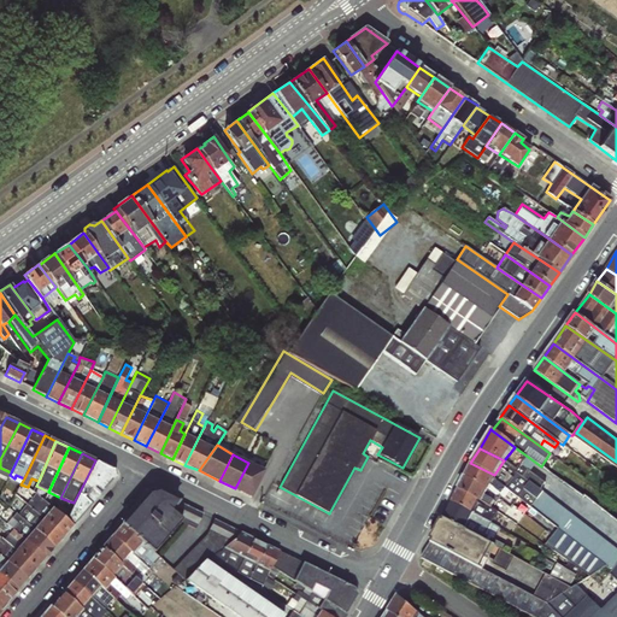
[(95,460),(84,482),(100,494),(116,476),(115,469),(95,460)]
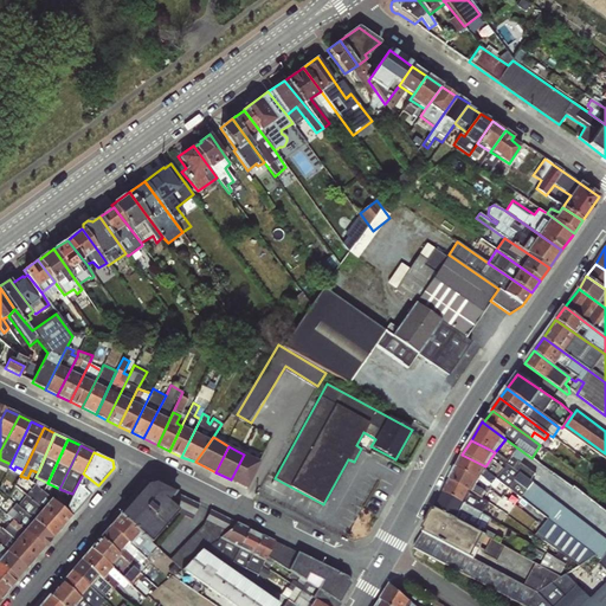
[(246,488),(259,463),(244,455),(231,479),(246,488)]
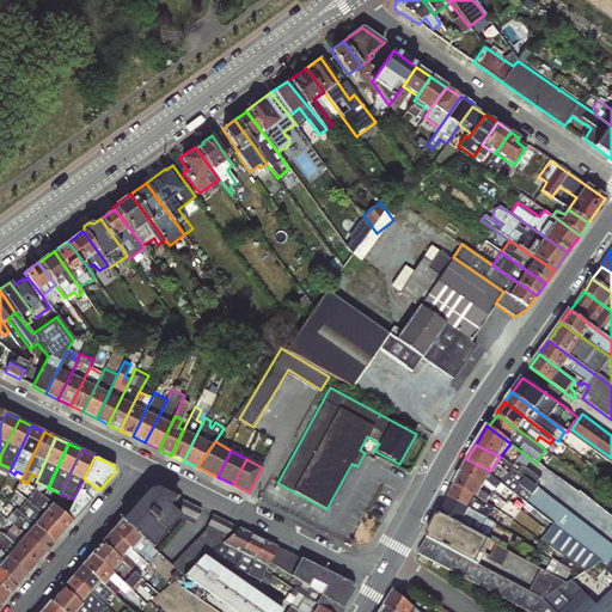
[(483,487),(490,471),(466,459),(460,472),(483,487)]
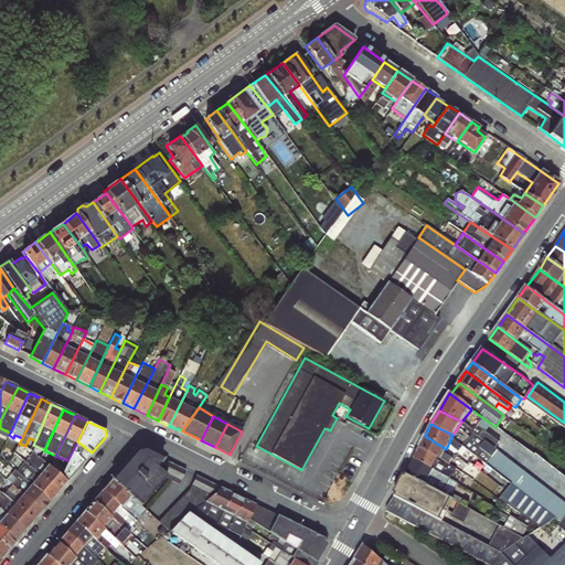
[(444,454),(446,449),(425,436),(418,448),(450,464),(452,459),(444,454)]
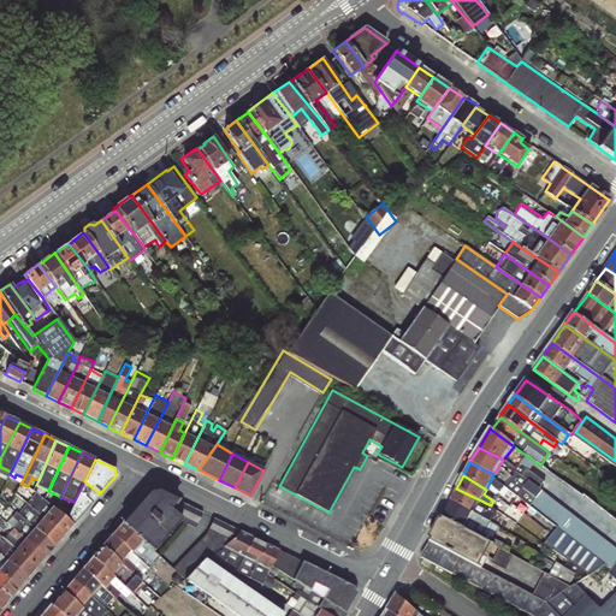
[(73,525),(100,493),(84,481),(73,502),(66,519),(73,525)]
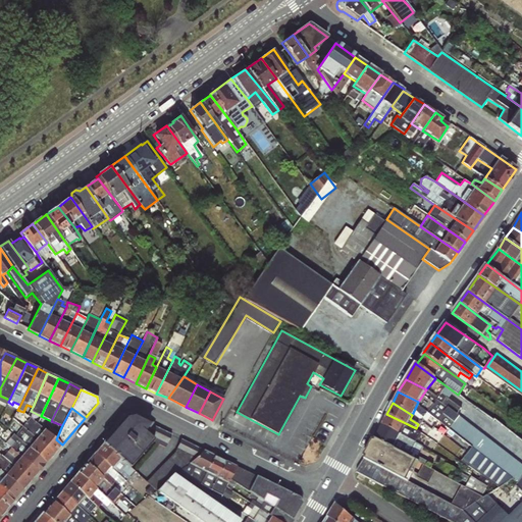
[(135,409),(106,440),(134,465),(157,437),(147,429),(152,424),(135,409)]
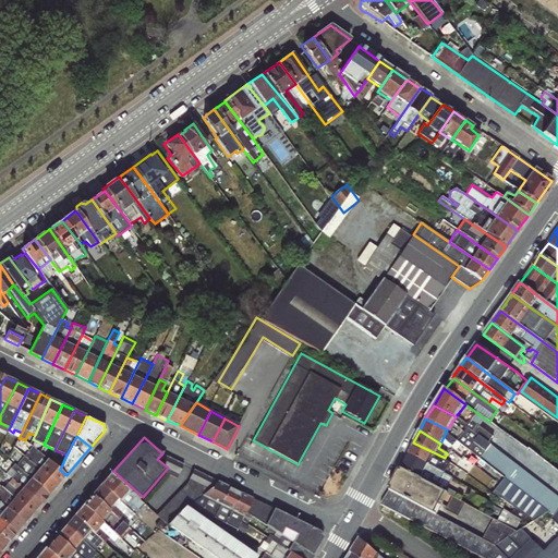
[(450,463),(445,458),(413,443),(408,455),(444,472),(450,463)]
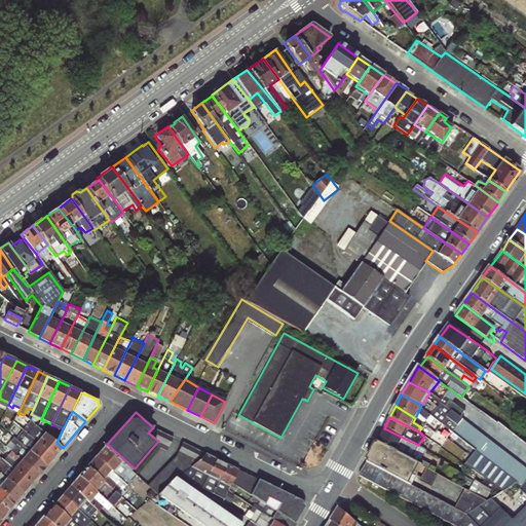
[(46,467),(63,448),(30,422),(16,439),(46,467)]
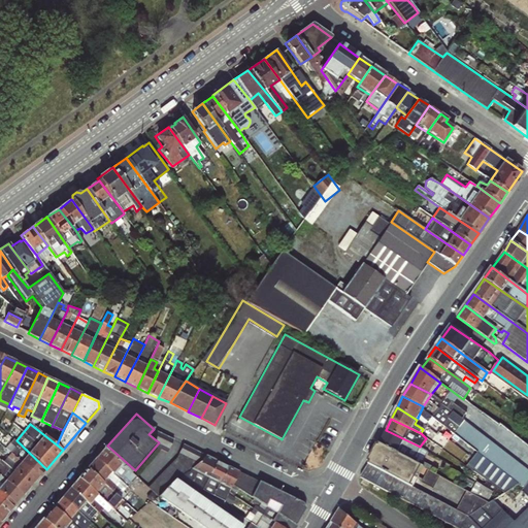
[(160,439),(158,444),(170,450),(175,435),(154,428),(152,436),(160,439)]
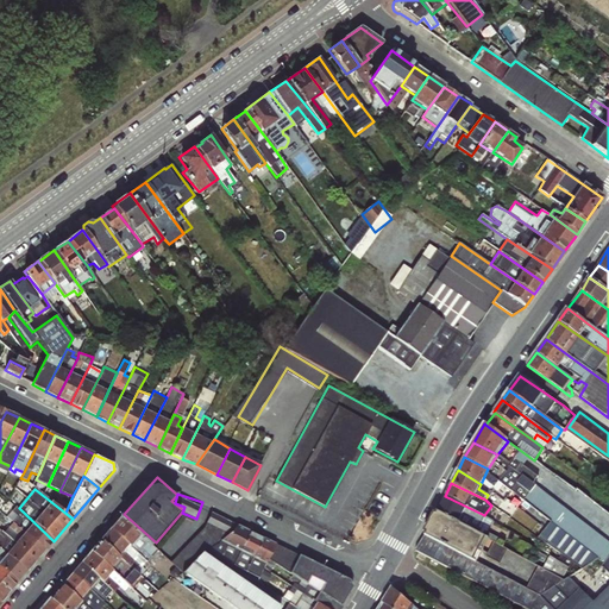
[(494,521),(484,515),(445,496),(435,512),(489,539),(493,542),(485,557),(500,564),(507,548),(496,542),(498,539),(488,532),(494,521)]
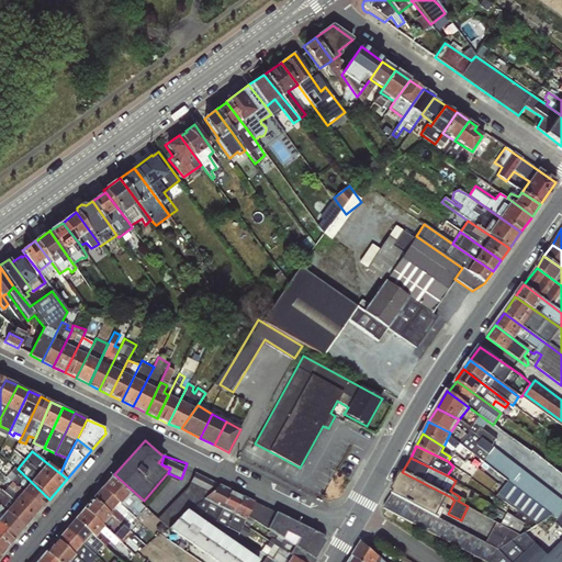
[(201,467),(164,519),(223,561),(259,561),(267,553),(242,536),(255,516),(260,519),(265,513),(201,467)]
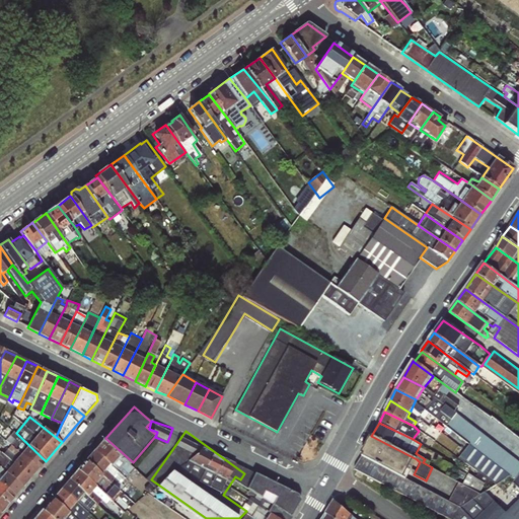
[(31,477),(46,461),(16,433),(10,437),(16,441),(5,453),(31,477)]
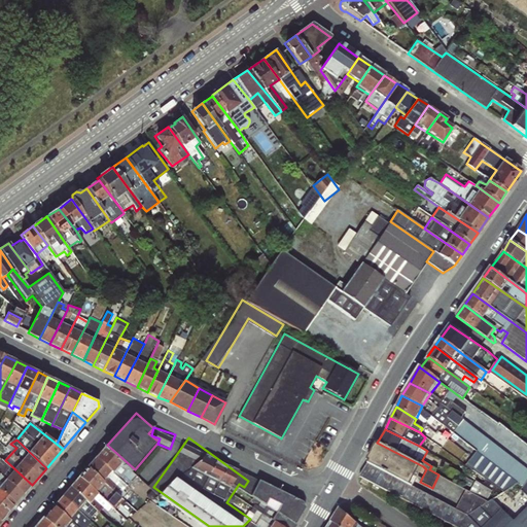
[(366,461),(366,463),(413,486),(423,466),(377,443),(375,444),(366,461)]
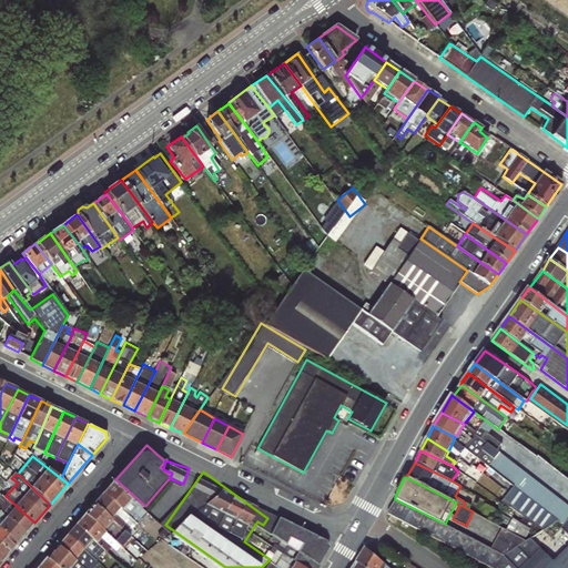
[(103,489),(38,567),(75,567),(73,564),(90,543),(94,539),(115,556),(124,545),(134,538),(128,528),(133,524),(124,517),(121,513),(134,496),(115,480),(103,489)]
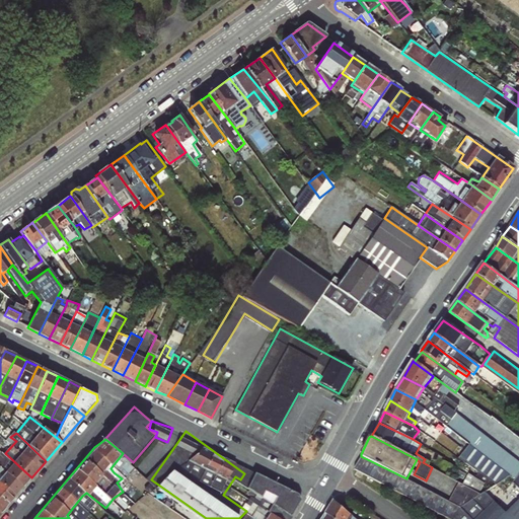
[(0,467),(23,487),(31,477),(1,452),(0,453),(0,467)]
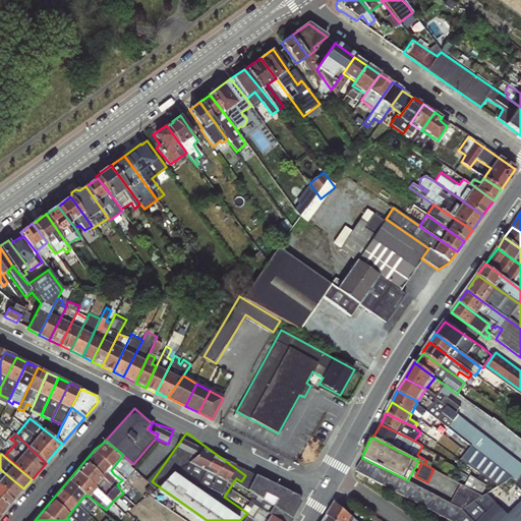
[(426,490),(408,480),(362,458),(355,471),(404,498),(449,520),(476,520),(485,513),(474,503),(461,510),(426,490)]
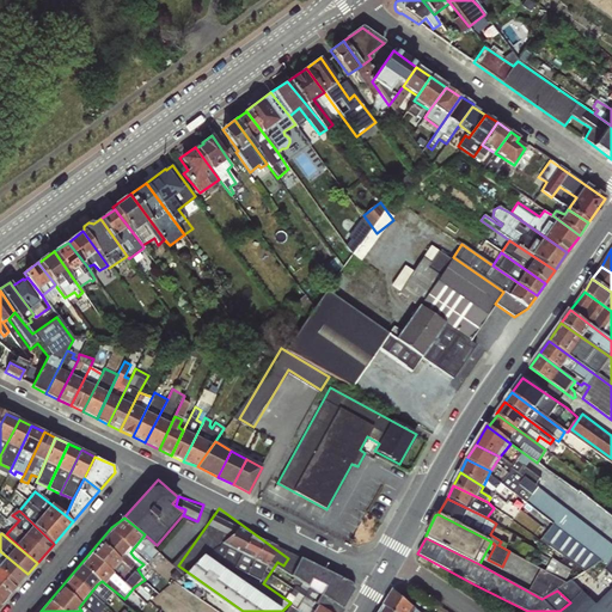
[(0,571),(19,587),(28,574),(0,551),(0,571)]
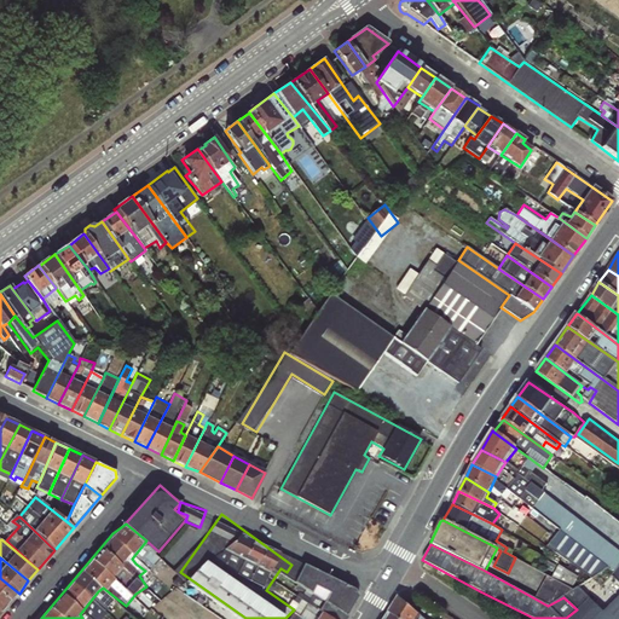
[(0,595),(10,603),(19,594),(0,578),(0,595)]
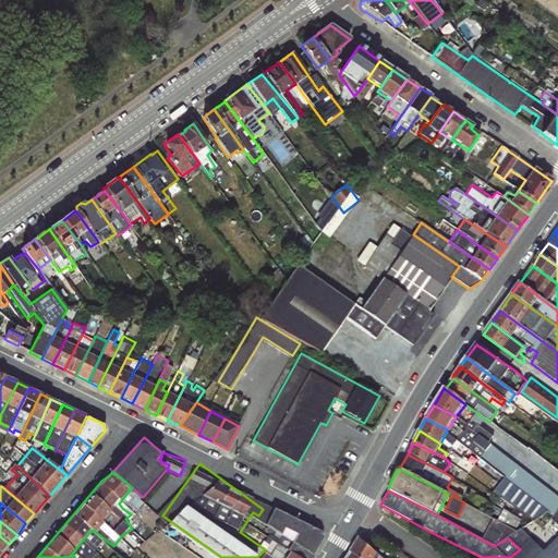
[(85,540),(97,548),(102,541),(91,532),(85,540)]
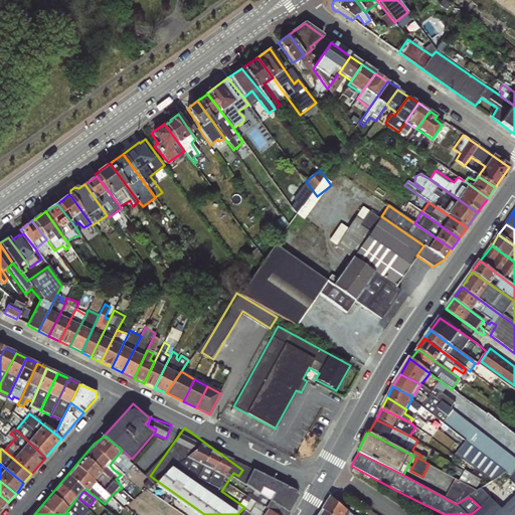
[(250,499),(275,514),(287,514),(289,513),(253,491),(251,495),(248,493),(246,496),(250,499)]
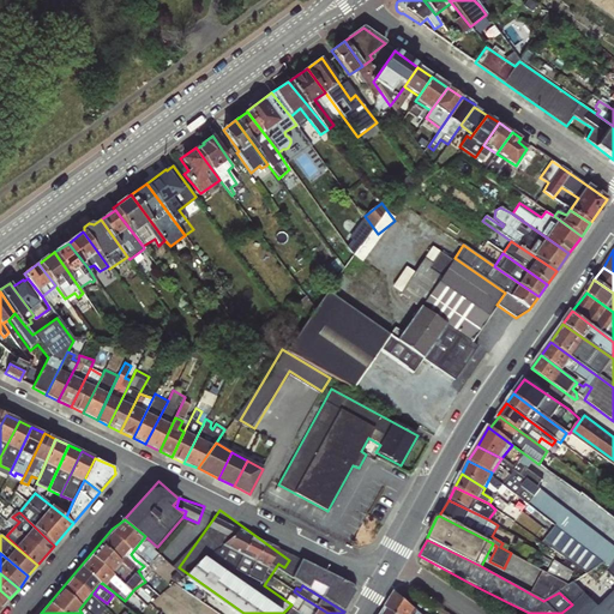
[(419,613),(395,593),(385,608),(393,613),(419,613)]
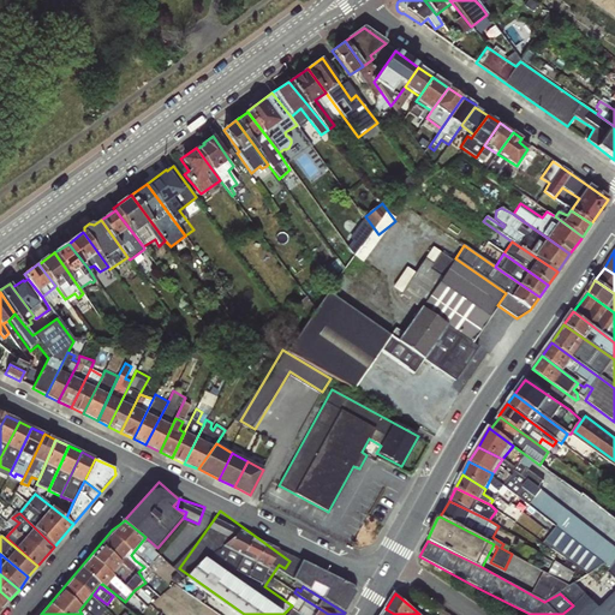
[(291,609),(299,614),(328,614),(299,596),(291,609)]
